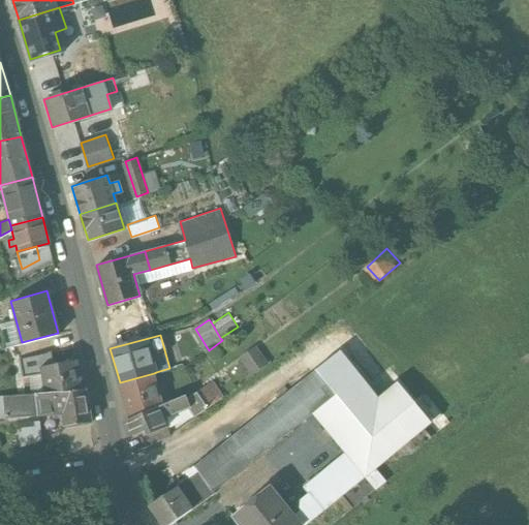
[(242,354),(255,372),(273,359),(259,342),(242,354)]
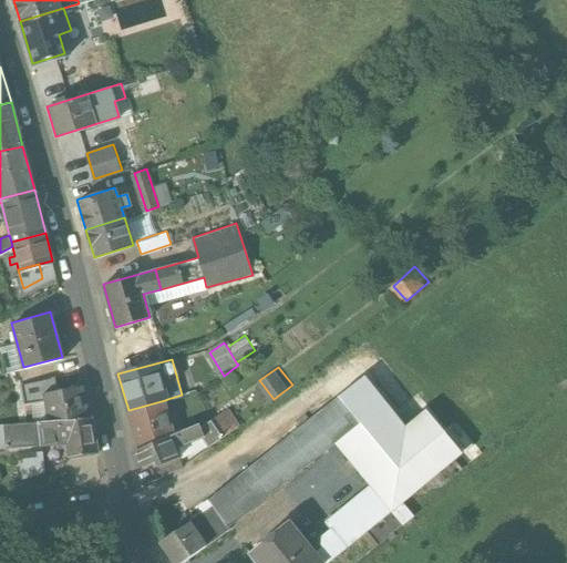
[(369,415),(383,403),(363,378),(349,388),(369,415)]
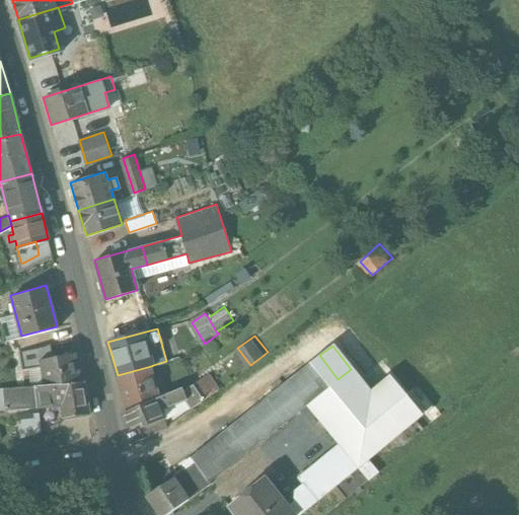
[(74,352),(40,359),(45,384),(80,380),(74,352)]
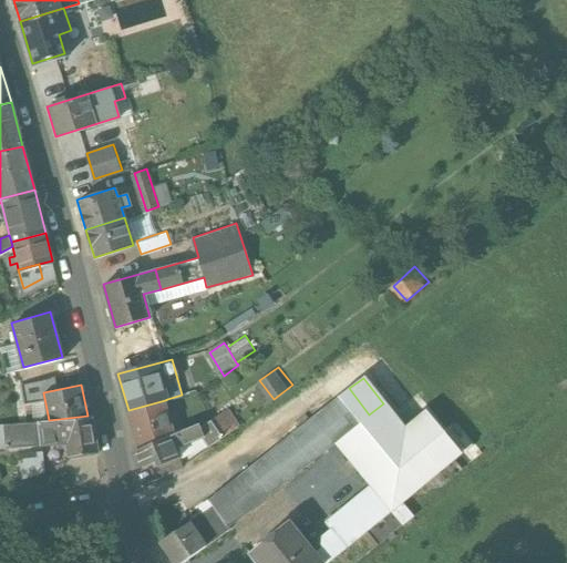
[(349,388),(267,453),(287,479),(333,442),(369,415),(349,388)]
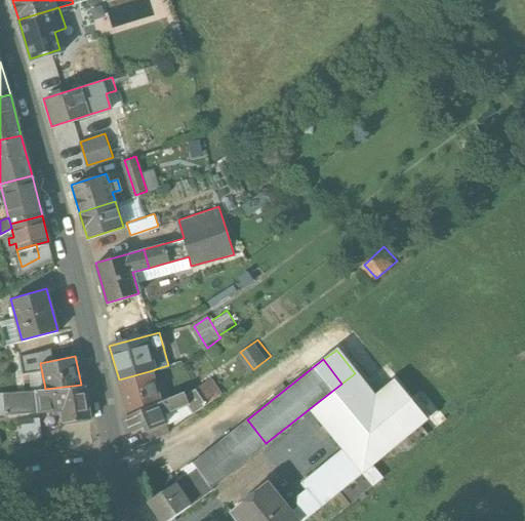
[(153,370),(119,379),(128,414),(158,402),(161,401),(153,370)]
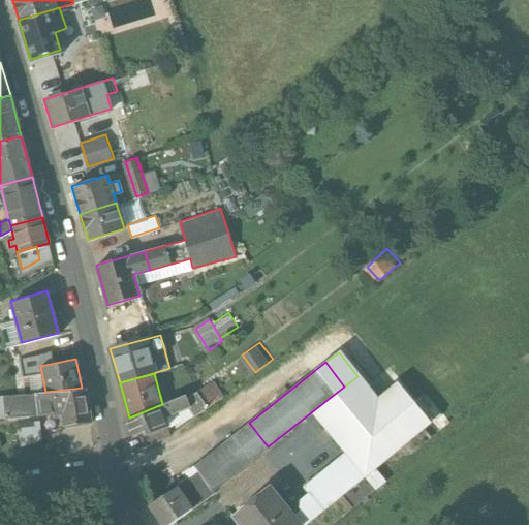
[(344,387),(311,412),(344,454),(391,417),(377,400),(358,376),(344,387)]
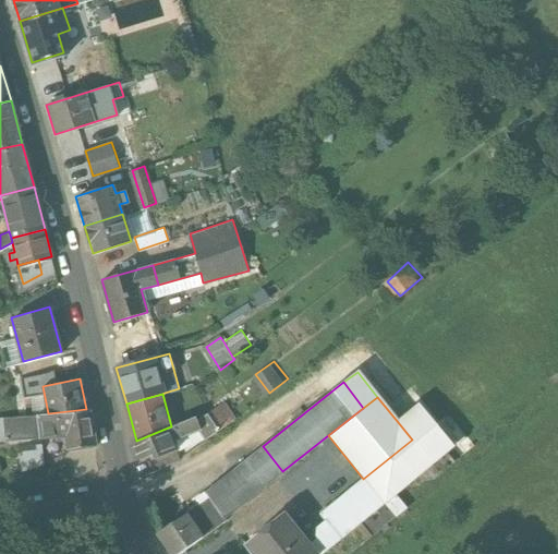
[(450,447),(417,406),(413,409),(405,398),(396,406),(404,417),(398,422),(412,440),(431,462),(450,447)]
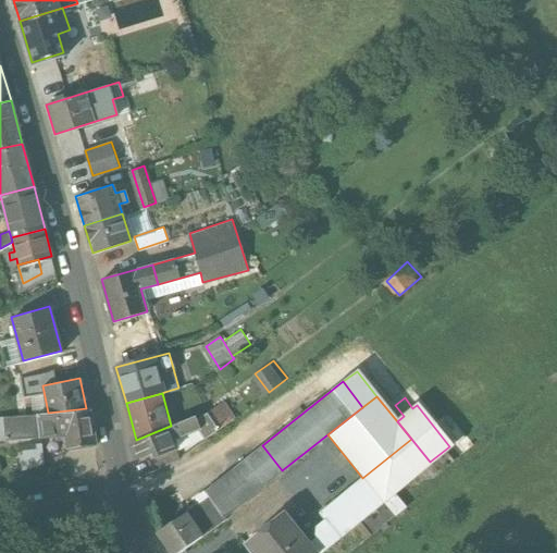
[(222,402),(194,421),(206,438),(234,418),(222,402)]
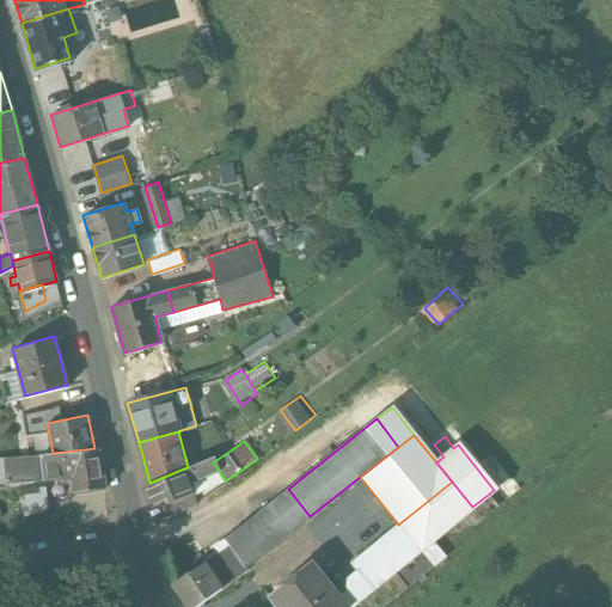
[(2,443),(4,457),(38,454),(38,449),(29,449),(28,442),(2,443)]
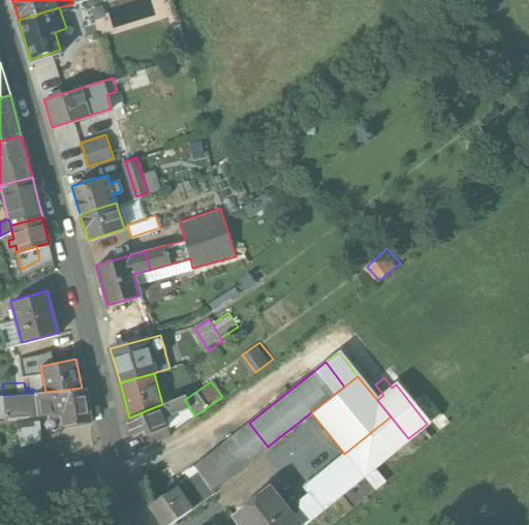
[(45,392),(35,392),(38,412),(64,410),(65,425),(90,422),(90,418),(89,418),(85,392),(84,388),(82,388),(45,392)]
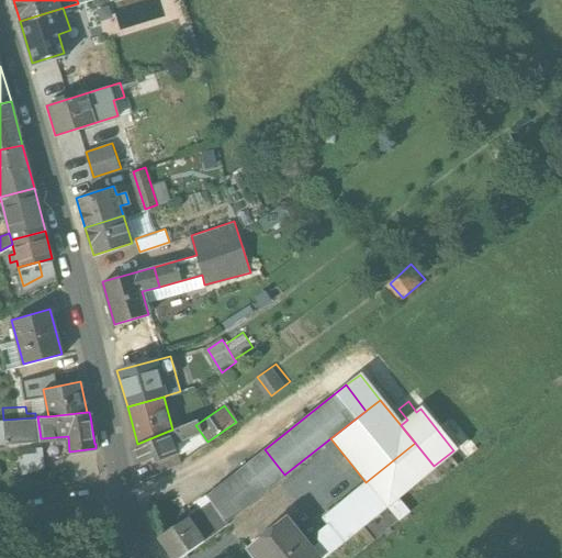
[(3,420),(0,419),(0,442),(41,438),(37,416),(35,417),(3,420)]
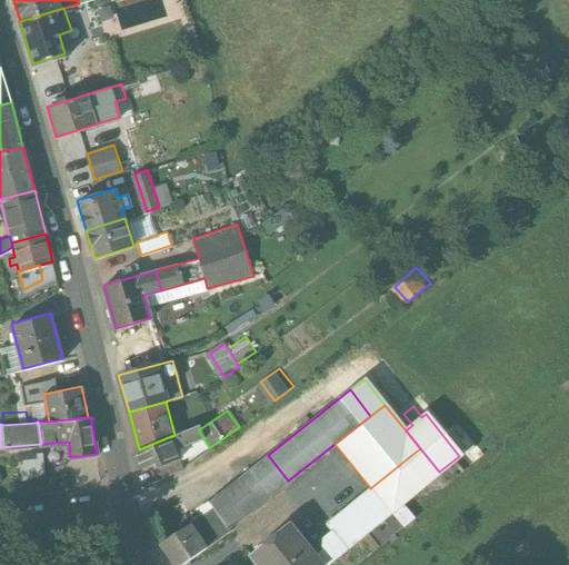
[(175,435),(171,436),(175,445),(176,445),(181,447),(196,442),(193,436),(189,438),(186,430),(175,435)]
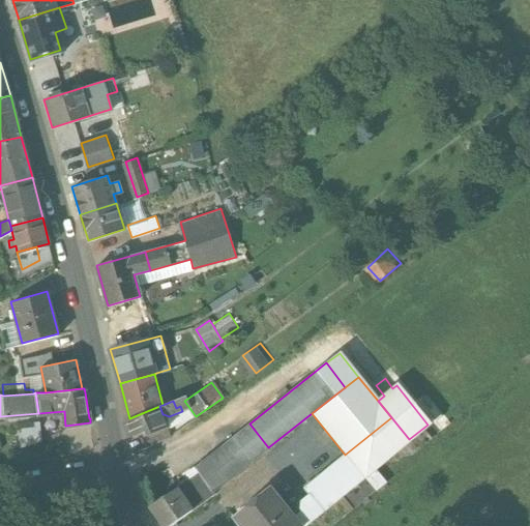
[(129,418),(124,420),(129,436),(145,429),(147,434),(167,427),(163,414),(159,406),(129,418)]
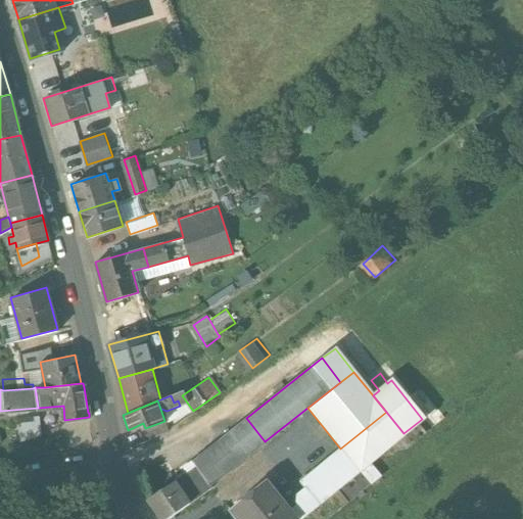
[(386,412),(340,449),(359,471),(368,463),(403,433),(386,412)]
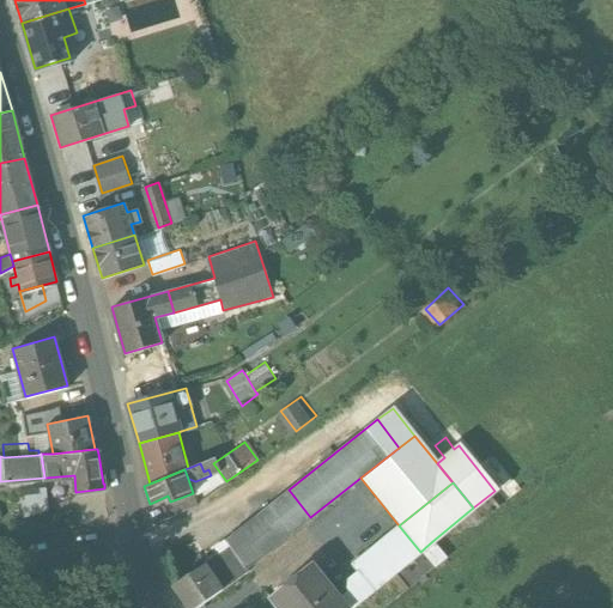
[(37,486),(38,493),(20,494),(22,511),(48,510),(46,486),(37,486)]
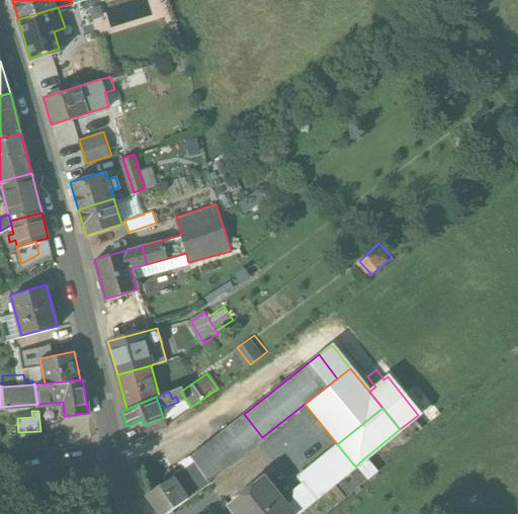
[(244,414),(190,456),(208,480),(262,437),(244,414)]
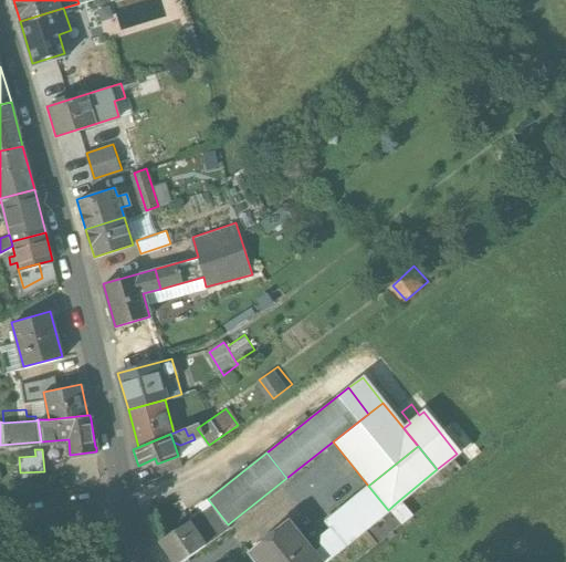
[(368,486),(324,522),(344,545),(363,530),(388,510),(368,486)]
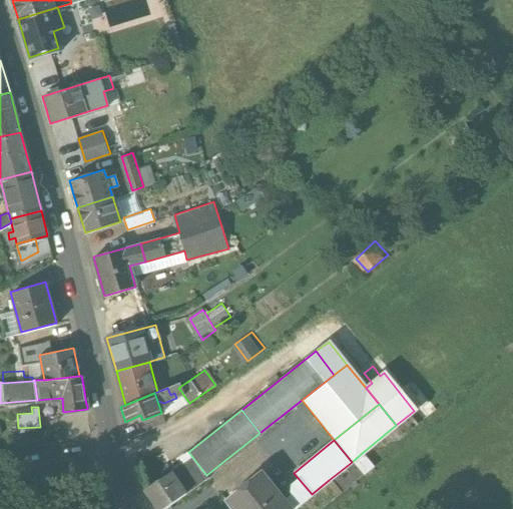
[(206,475),(188,452),(185,455),(188,460),(170,472),(184,493),(206,475)]
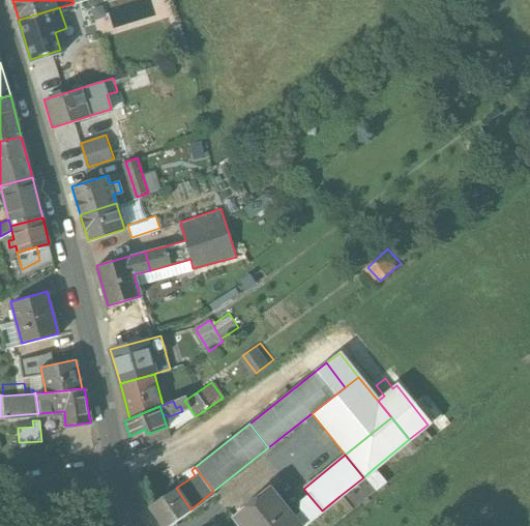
[(383,483),(373,469),(363,477),(340,496),(350,509),(383,483)]
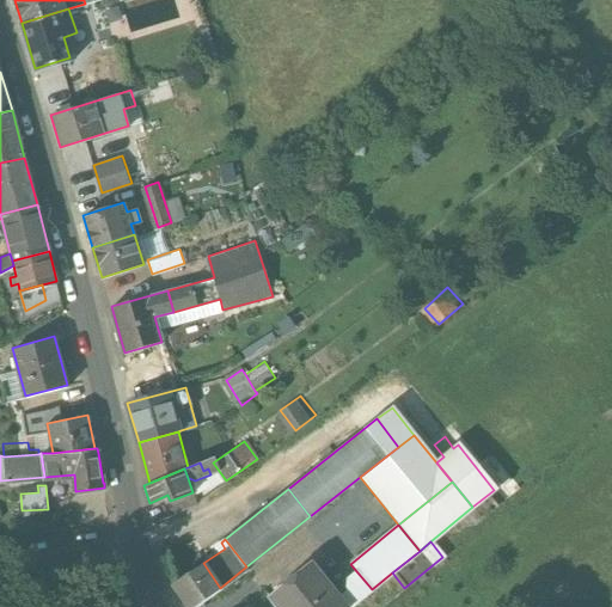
[(203,563),(172,583),(188,606),(194,606),(220,588),(203,563)]
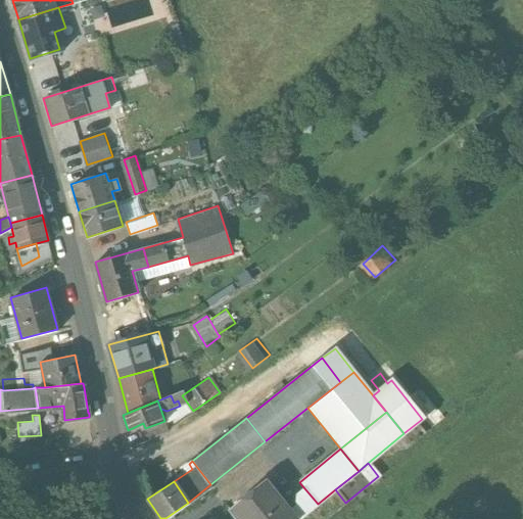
[(288,510),(265,481),(229,509),(237,518),(298,518),(318,504),(299,482),(297,484),(301,489),(295,496),(293,506),(288,510)]
